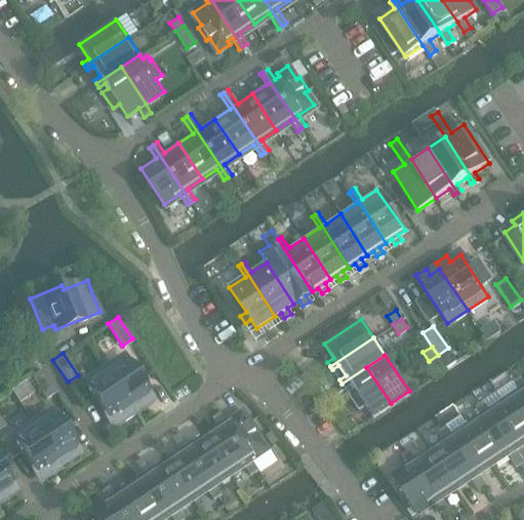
[(151,392),(126,357),(107,370),(130,405),(151,392)]
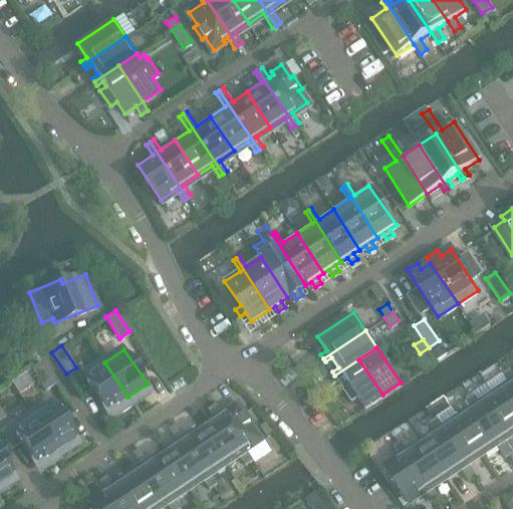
[(54,382),(40,359),(30,366),(44,389),(54,382)]
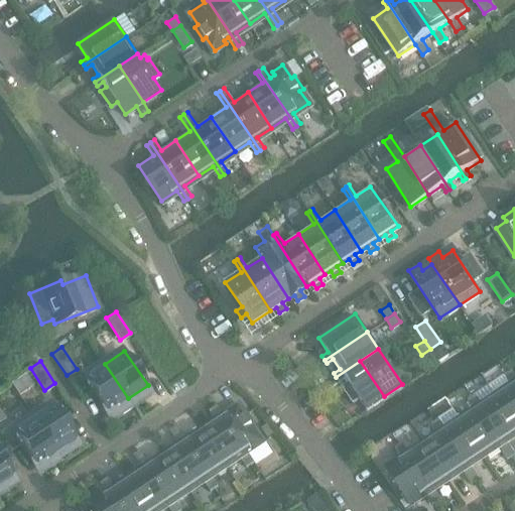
[(384,396),(360,361),(336,377),(339,380),(345,376),(348,381),(342,385),(352,400),(358,397),(366,408),(384,396)]
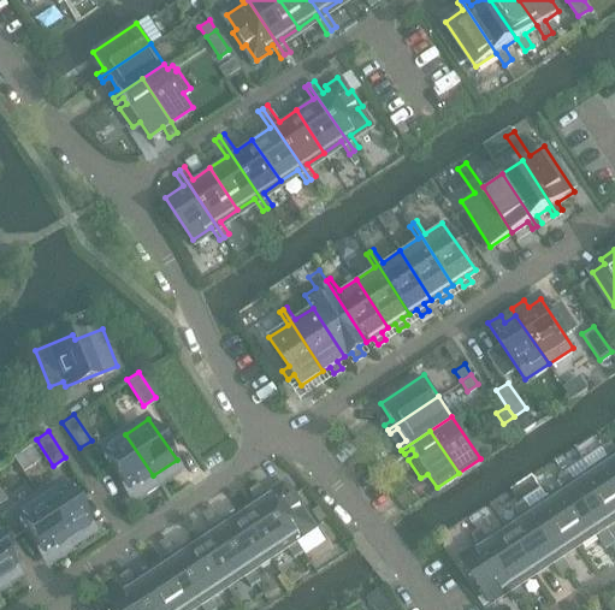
[(153,475),(125,434),(101,450),(129,492),(141,484),(146,491),(158,483),(153,475)]
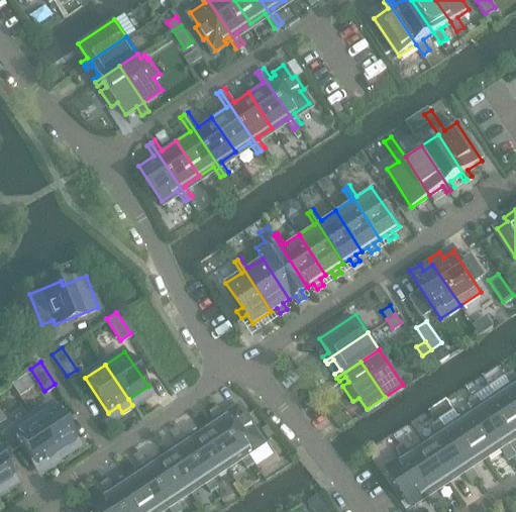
[(515,384),(508,372),(504,375),(511,385),(497,395),(515,423),(515,384)]
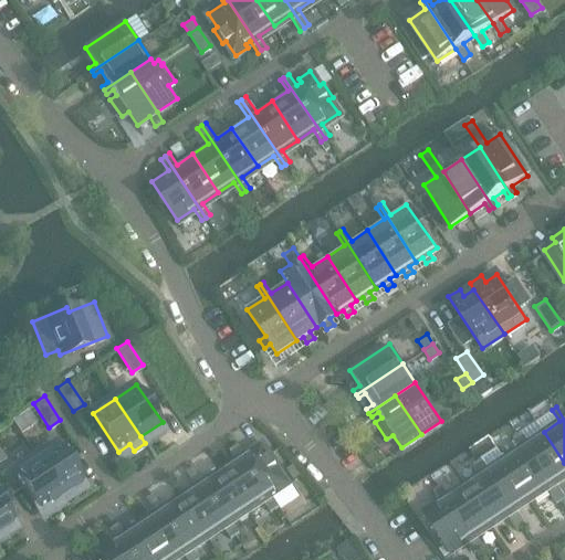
[(564,473),(564,463),(544,432),(529,442),(521,430),(516,433),(561,498),(564,496),(554,481),(564,473)]
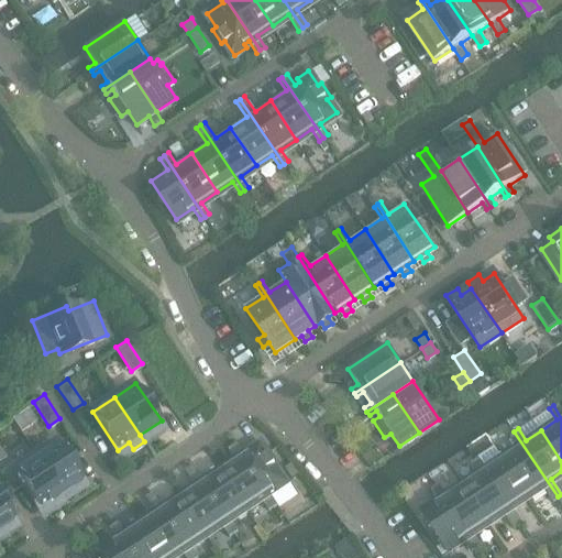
[(558,496),(514,431),(509,435),(517,446),(502,456),(529,496),(544,487),(553,500),(558,496)]
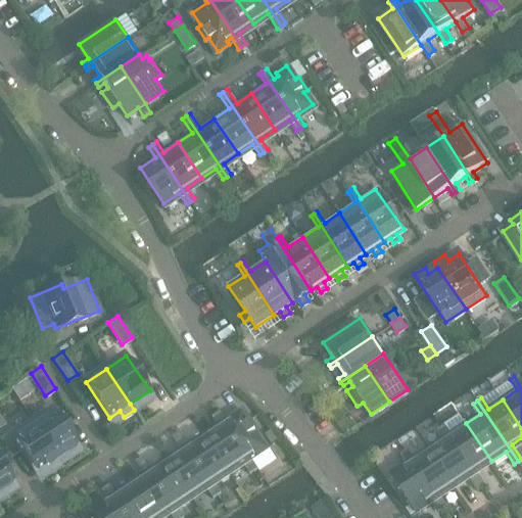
[(265,445),(256,433),(261,430),(251,418),(247,420),(239,407),(225,417),(219,409),(215,412),(253,469),(256,466),(250,456),(265,445)]
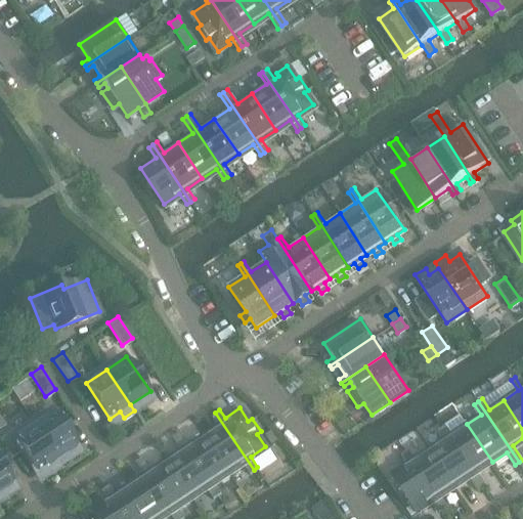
[(78,445),(54,409),(35,423),(58,459),(78,445)]
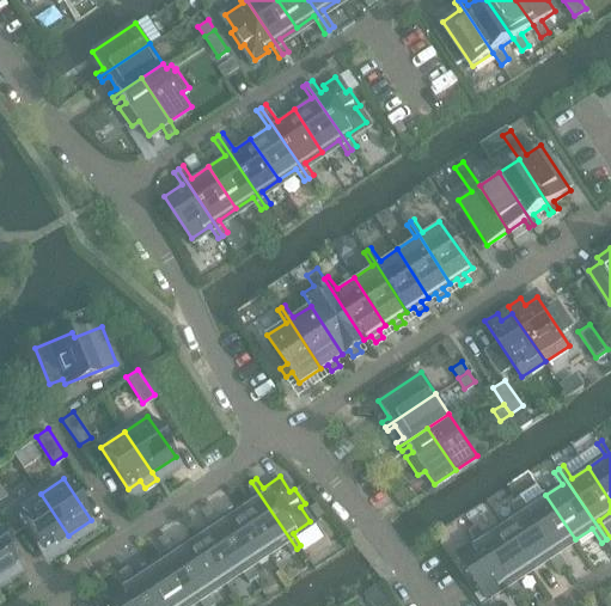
[(297,549),(251,482),(248,484),(255,497),(239,508),(267,550),(283,539),(292,551),(297,549)]
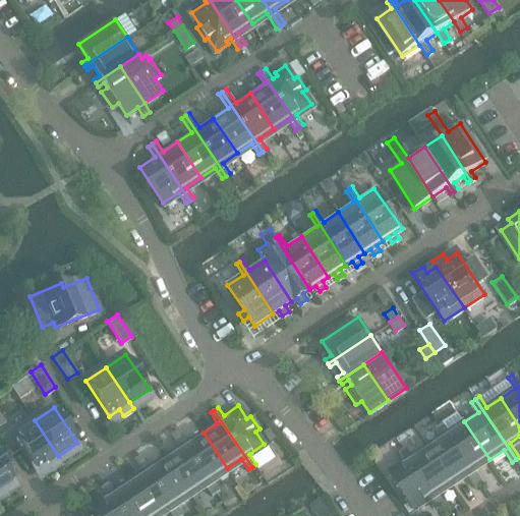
[(58,456),(35,420),(31,414),(17,422),(21,428),(13,434),(37,469),(58,456)]
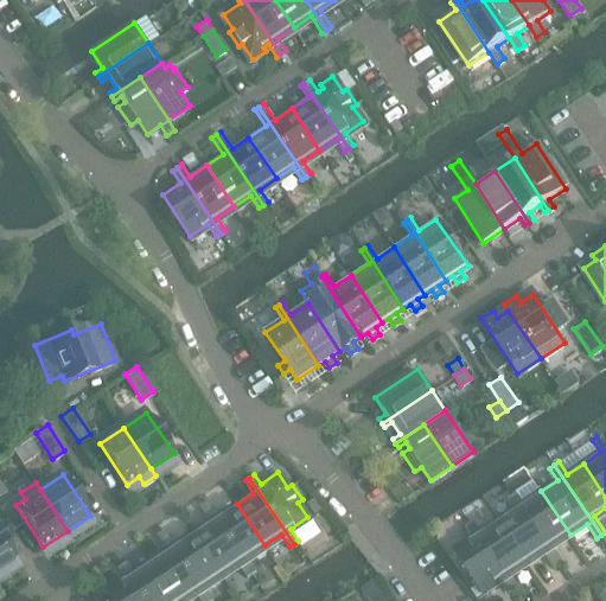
[(571,535),(541,491),(524,503),(516,490),(511,493),(557,564),(562,561),(553,547),(571,535)]
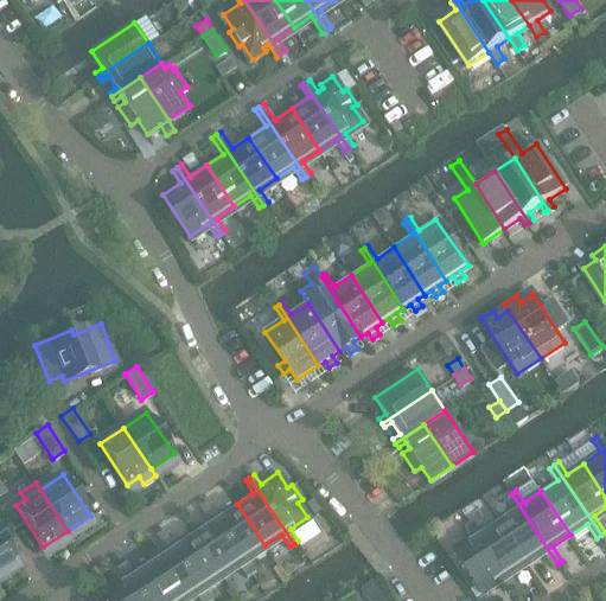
[(557,564),(511,493),(506,496),(515,509),(498,519),(525,561),(542,550),(554,567),(557,564)]
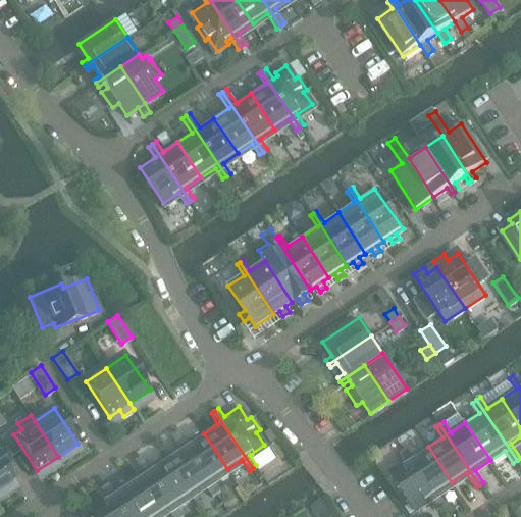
[(269,426),(262,431),(269,442),(275,436),(269,426)]
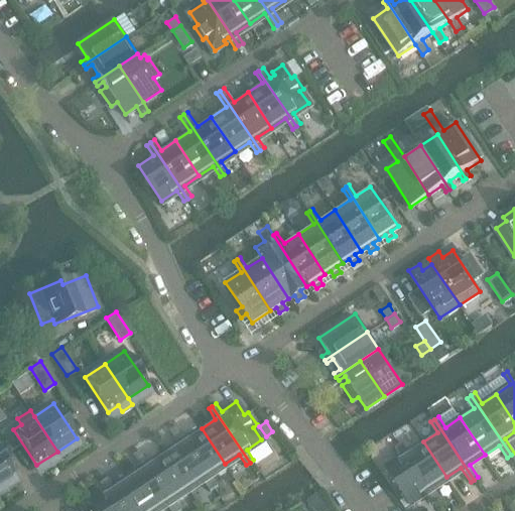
[(225,464),(202,428),(186,438),(177,423),(173,426),(214,486),(218,484),(211,474),(225,464)]
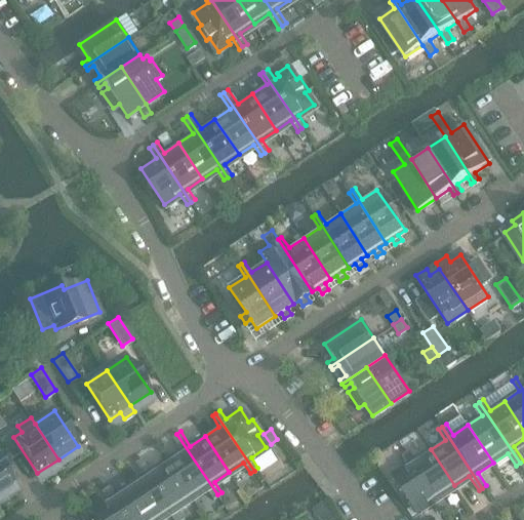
[(217,494),(176,434),(172,436),(183,451),(168,461),(192,496),(206,487),(213,497),(217,494)]
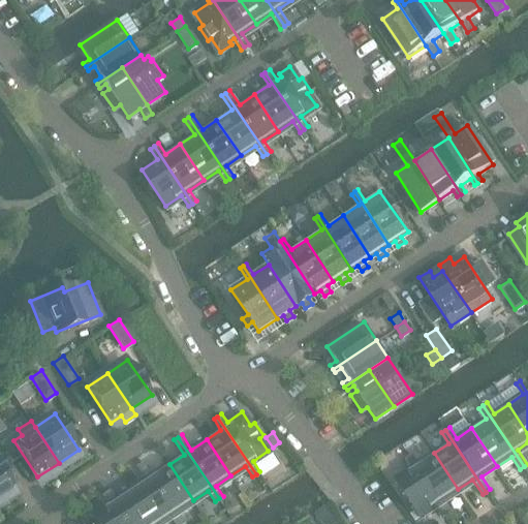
[(458,489),(434,453),(420,463),(412,452),(408,455),(446,512),(451,510),(443,499),(458,489)]
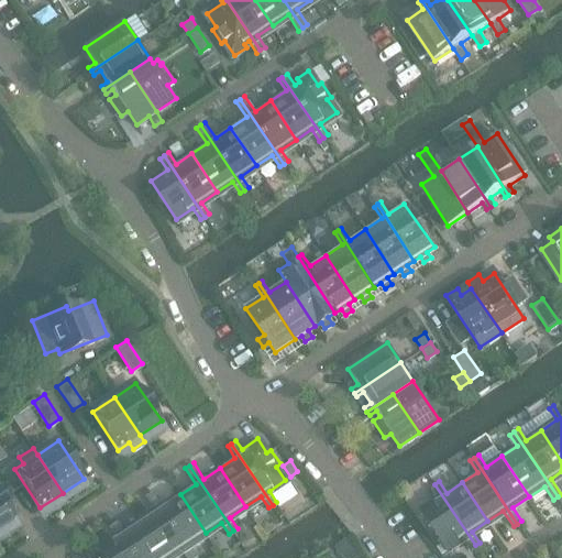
[(475,545),(434,484),(430,487),(438,499),(421,509),(447,547),(463,537),(471,548),(475,545)]
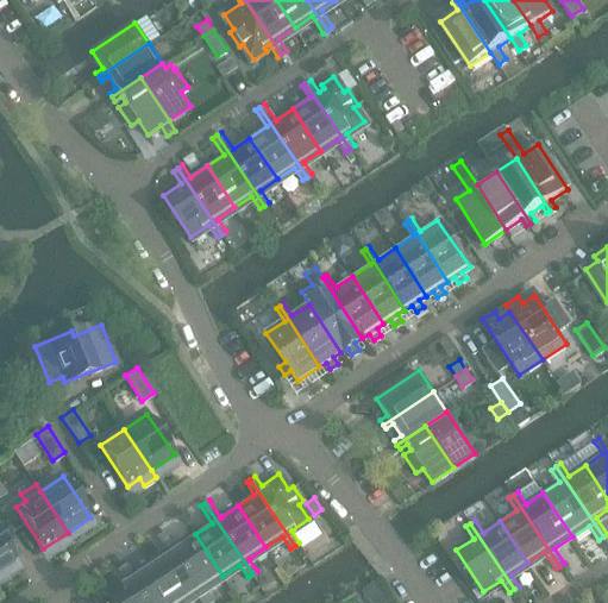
[(223,576),(195,534),(179,546),(167,528),(162,532),(210,602),(213,600),(206,586),(223,576)]
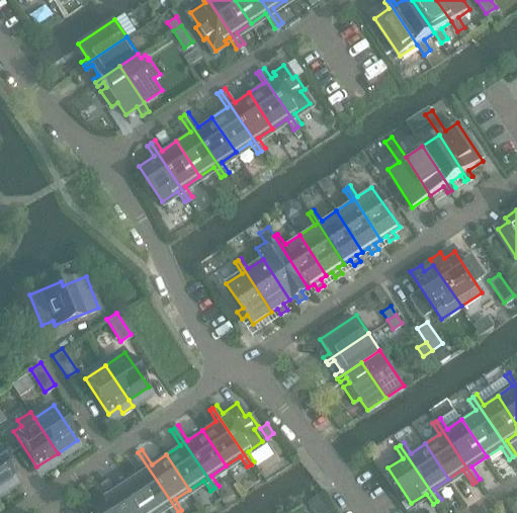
[(176,512),(178,512),(138,452),(134,454),(143,469),(130,479),(152,512),(154,512),(167,505),(172,512),(176,512)]
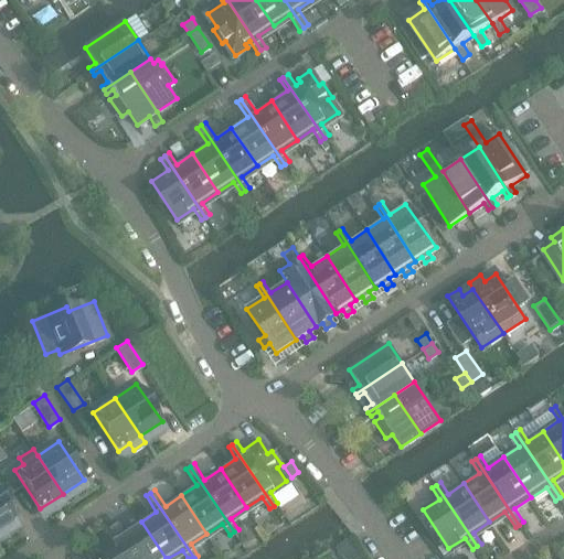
[(0,528),(14,519),(0,496),(0,528)]
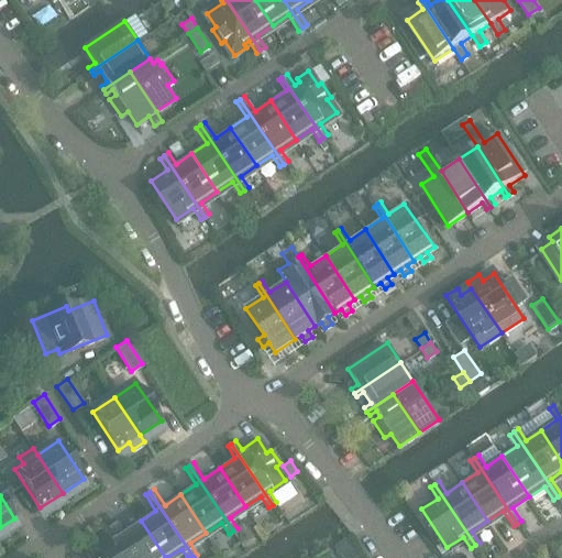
[(165,557),(141,521),(124,531),(117,520),(113,523),(136,557),(165,557)]
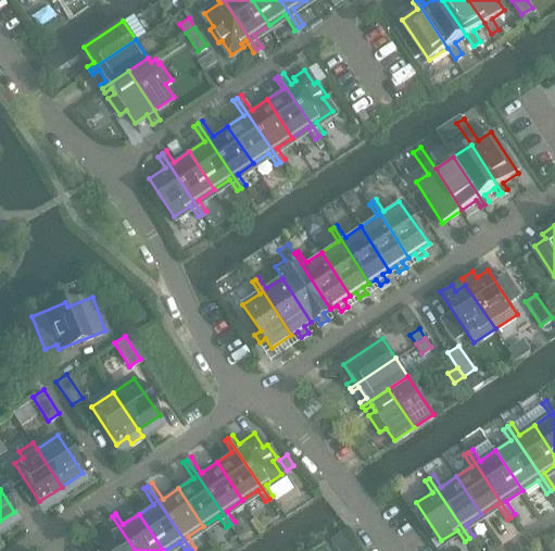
[(135,550),(112,516),(108,518),(115,529),(99,540),(105,550),(135,550)]
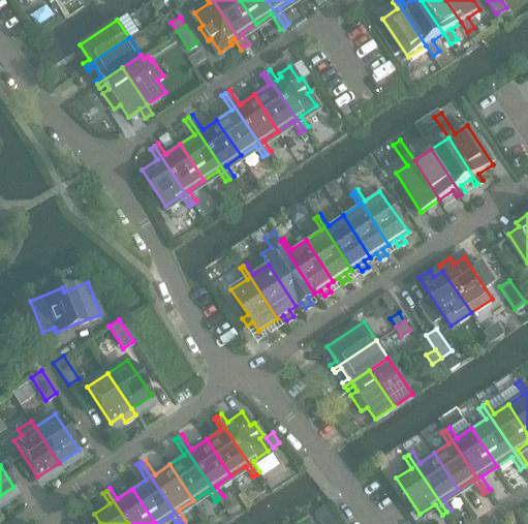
[(337,523),(324,504),(314,512),(321,523),(337,523)]
